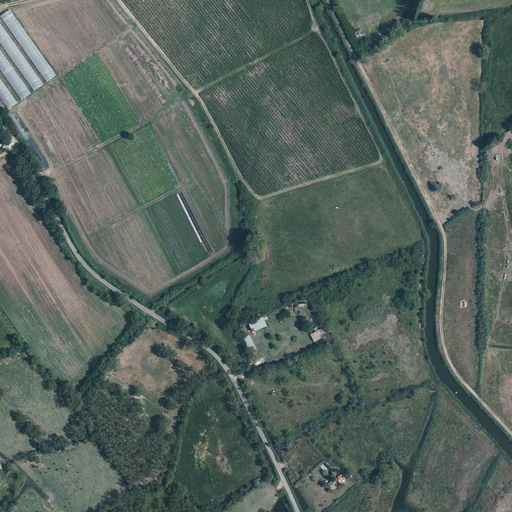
[(8,28),(18,23),(10,10),(1,15),(8,28)]
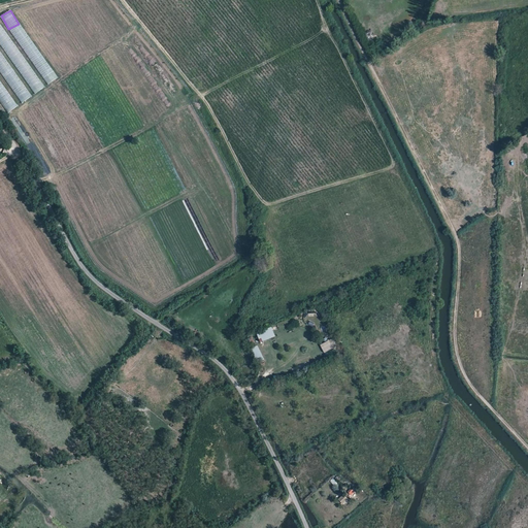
[(7,112),(18,106),(11,96),(10,97),(2,83),(0,84),(0,101),(1,104),(3,104),(7,112)]
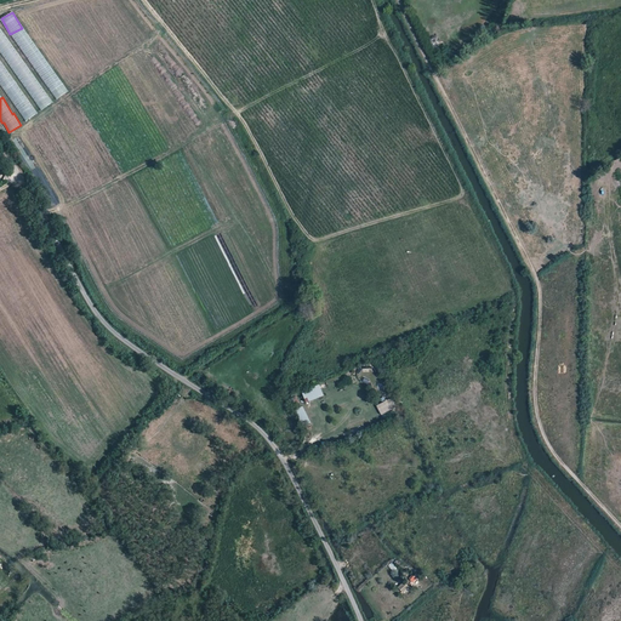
[(319,385),(301,391),(306,403),(324,396),(319,385)]
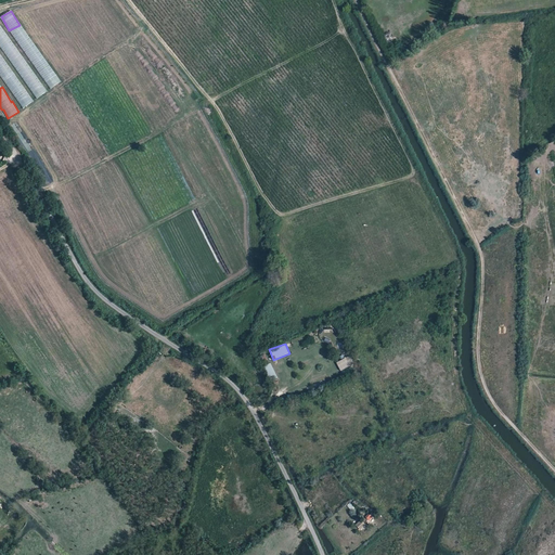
[(344,364),(345,368),(352,363),(348,356),(338,362),(340,366),(344,364)]
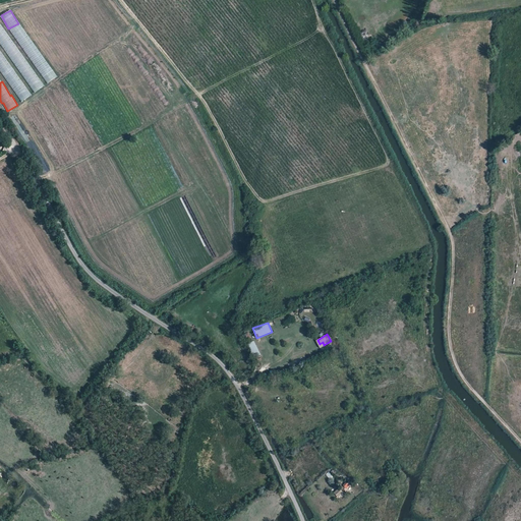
[(254,341),(247,344),(254,358),(262,355),(254,341)]
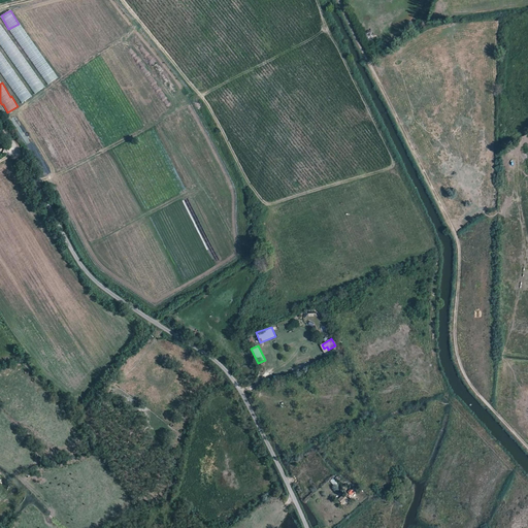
[(317,472),(325,468),(315,448),(305,453),(317,472)]
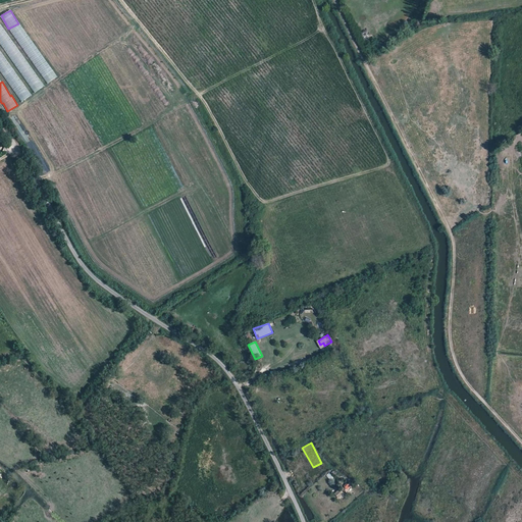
[(324,461),(320,463),(325,470),(329,467),(324,461)]
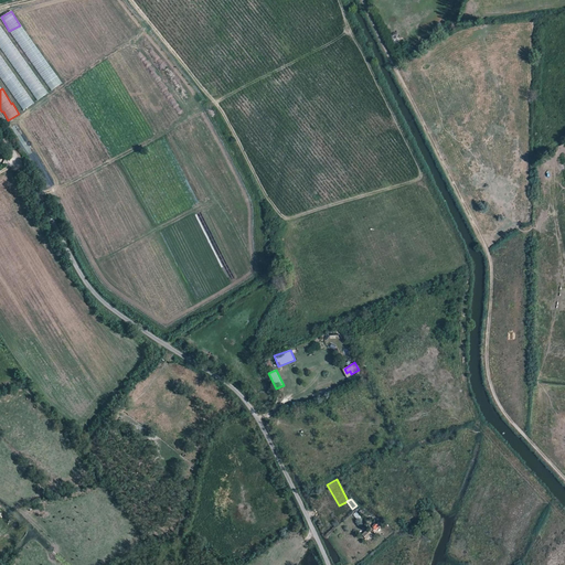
[(362,534),(366,540),(372,534),(368,529),(362,534)]
